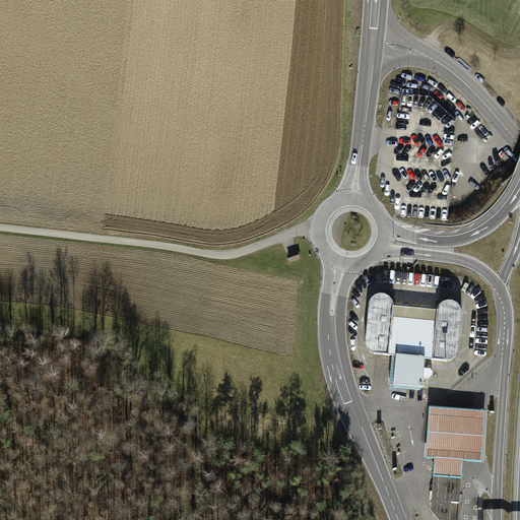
[(288,256),(290,262),(300,259),(298,253),(288,256)]
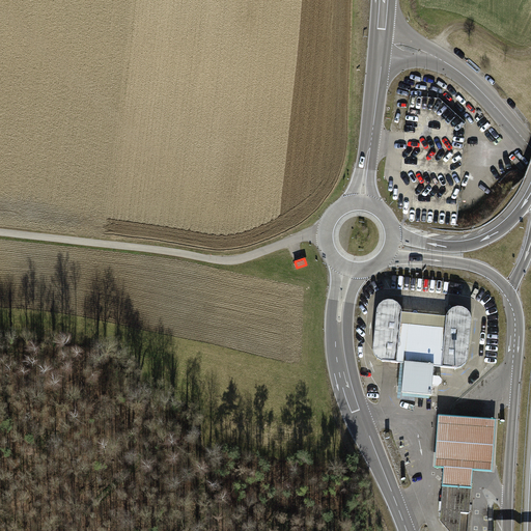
[(373,351),(374,355),(378,359),(383,361),(391,362),(404,363),(402,393),(431,396),(432,385),(439,386),(441,384),(442,381),(439,378),(434,378),(435,367),(456,369),(462,367),(466,364),(468,360),(472,318),(471,314),(468,310),(463,308),(458,307),(453,309),(449,312),(447,317),(446,329),(401,324),(402,313),(400,307),(398,304),(393,301),(388,301),(384,302),(380,305),(378,310),(373,351)]
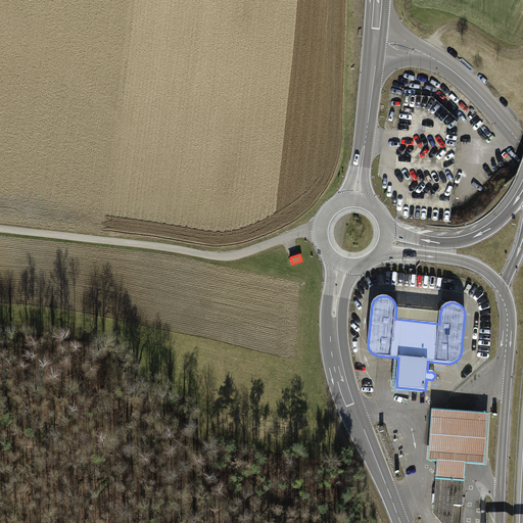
[(396,308),(395,319),(439,324),(440,313),(396,308)]
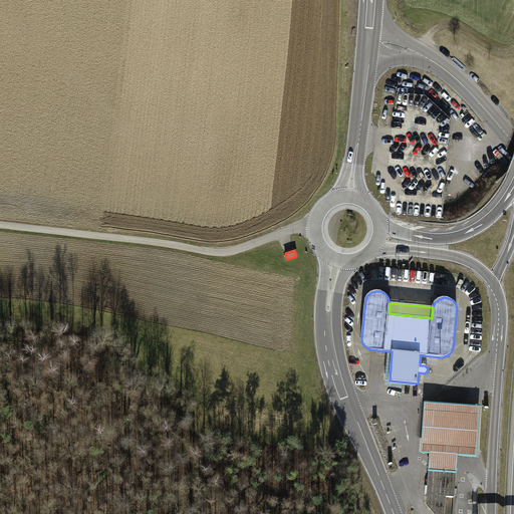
[(429,467),(457,469),(458,469),(459,456),(463,457),(477,458),(481,406),(467,405),(434,403),(425,402),(422,453),(430,454),(429,467)]
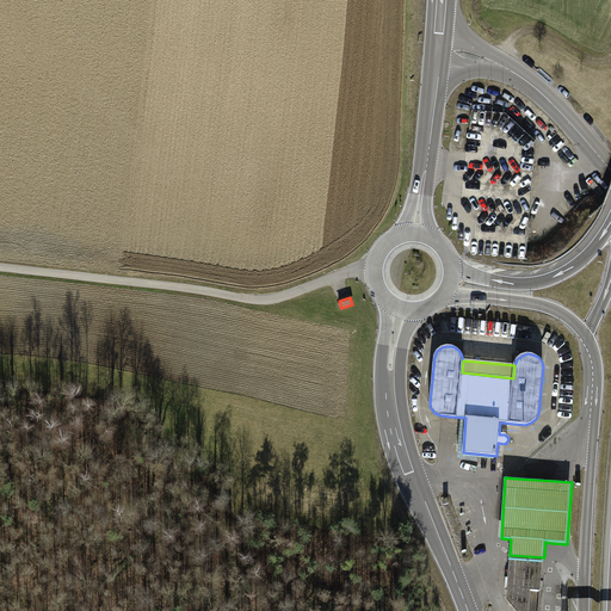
[(543,557),(510,555),(507,588),(530,590),(541,591),(543,557)]
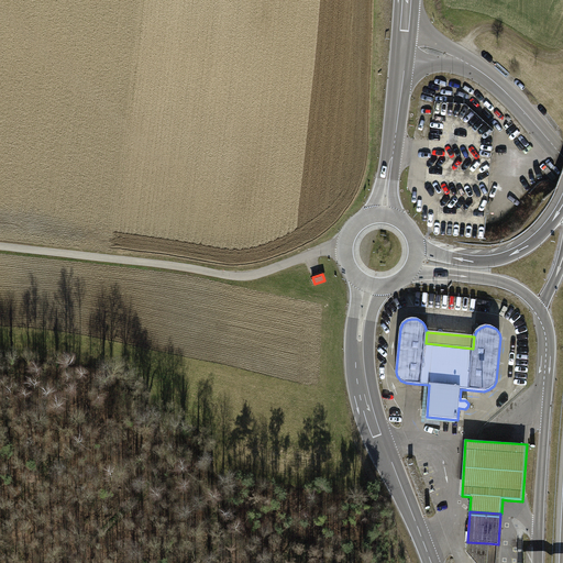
[(487,562),(488,543),(467,542),(467,552),(475,562),(487,562)]
